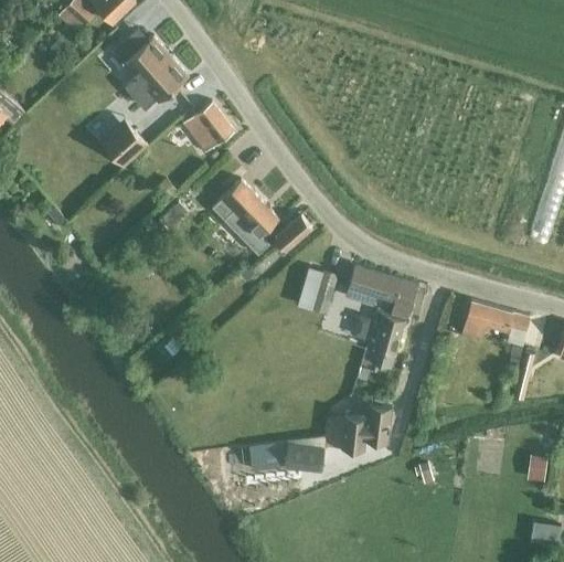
[(84,28),(96,14),(80,0),(75,0),(61,17),(76,31),(82,25),(84,28)]
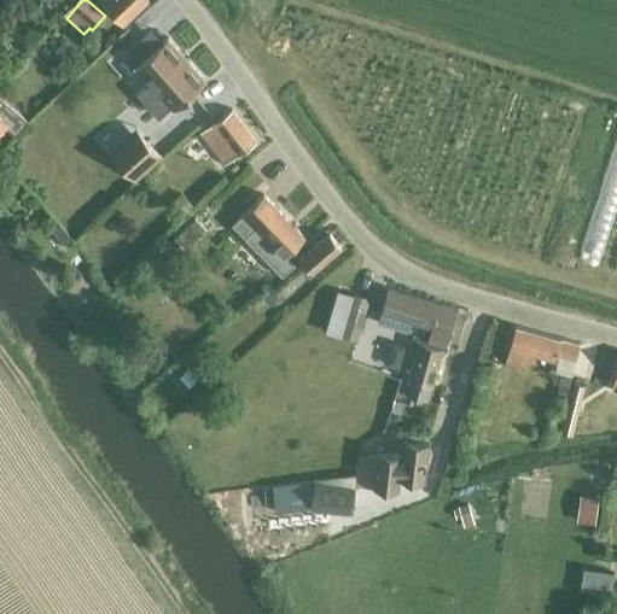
[(123,27),(150,3),(147,0),(98,0),(99,0),(123,27)]
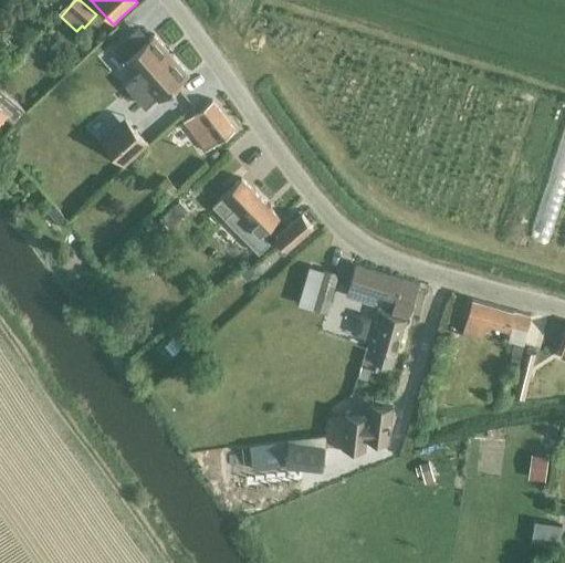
[(189,77),(155,38),(134,55),(124,44),(114,52),(125,64),(124,64),(138,80),(127,89),(146,111),(157,101),(159,104),(189,77)]
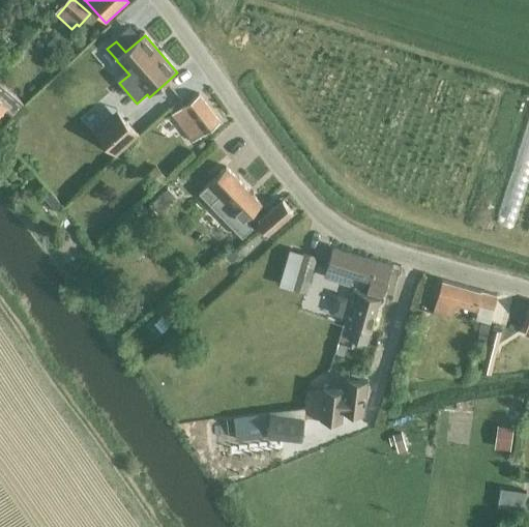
[(0,117),(4,112),(11,118),(23,106),(0,85),(0,117)]
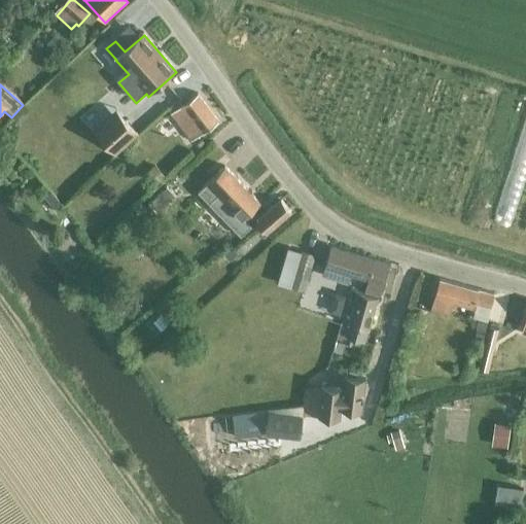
[(193,143),(218,124),(198,96),(182,107),(179,103),(169,111),(193,143)]
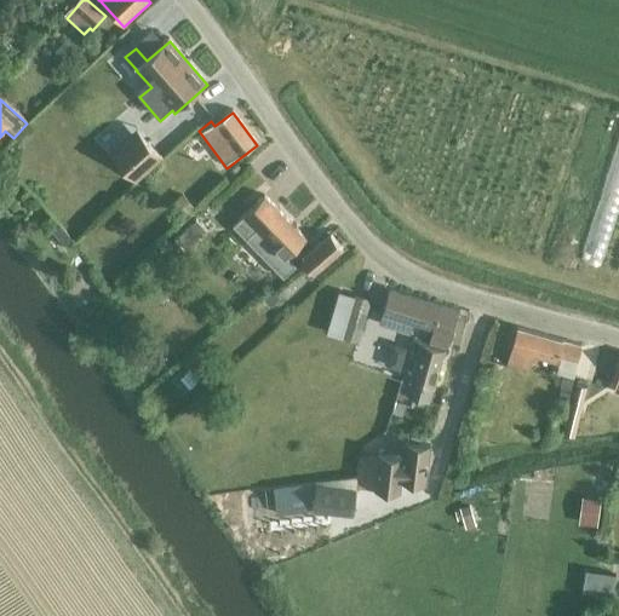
[(164,160),(137,132),(110,156),(136,184),(164,160)]
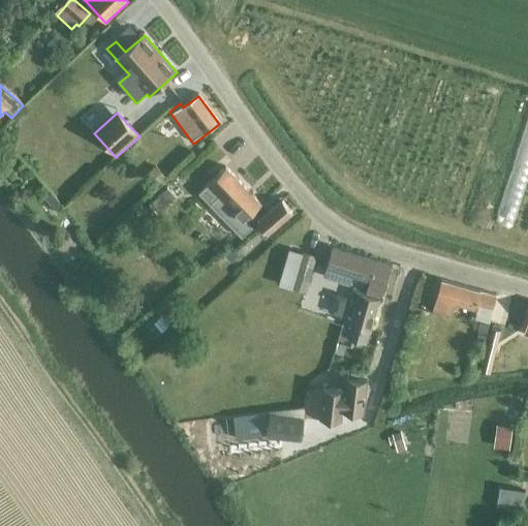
[(156,168),(147,177),(157,189),(166,181),(156,168)]
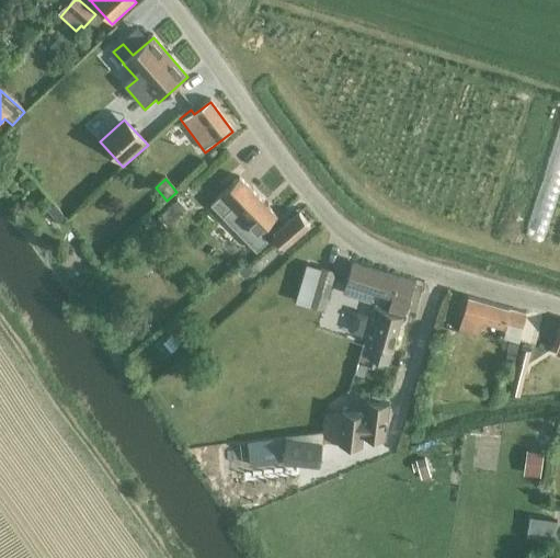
[(260,236),(277,218),(251,192),(250,192),(240,181),(212,207),(256,253),(266,243),(260,236)]
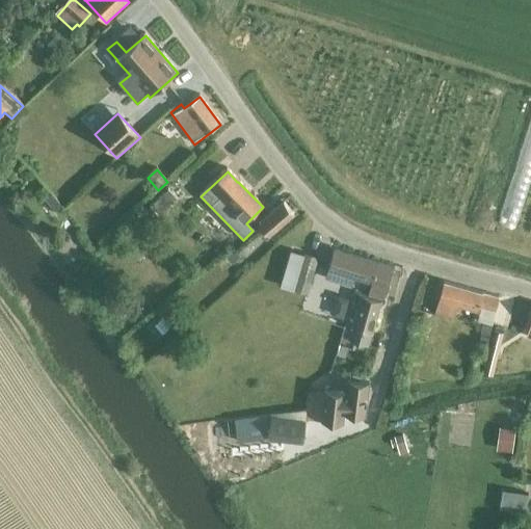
[(169,192),(151,210),(159,218),(177,201),(169,192)]
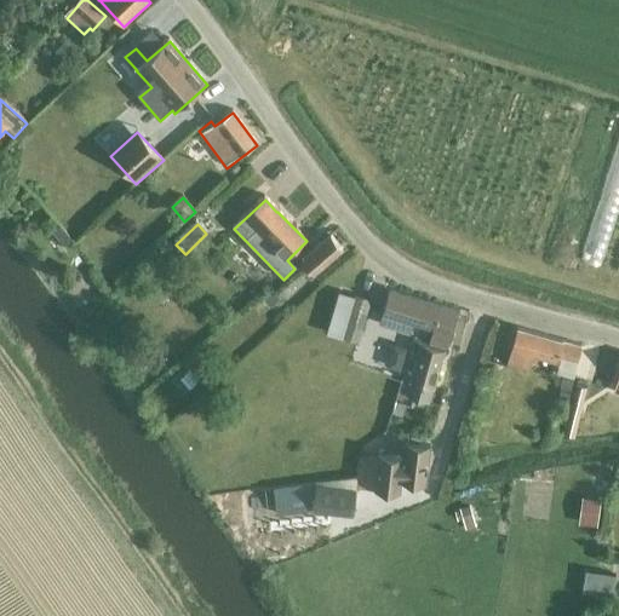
[(58,231),(51,237),(63,253),(70,247),(58,231)]
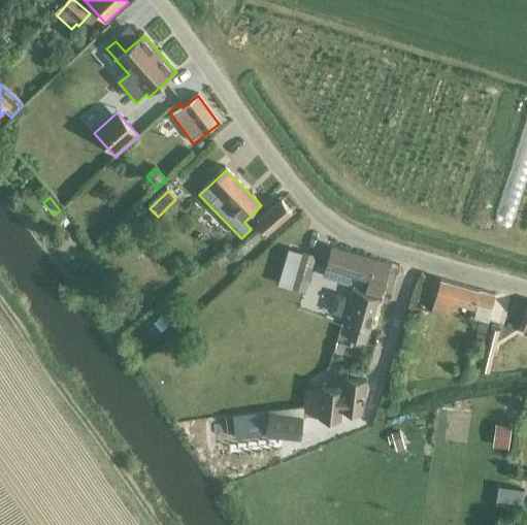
[(266,235),(292,214),(282,202),(267,215),(268,216),(258,225),(266,235)]
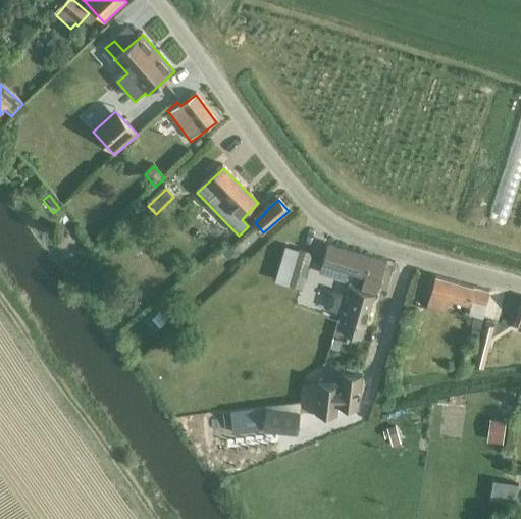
[(229,245),(220,253),(227,260),(237,253),(229,245)]
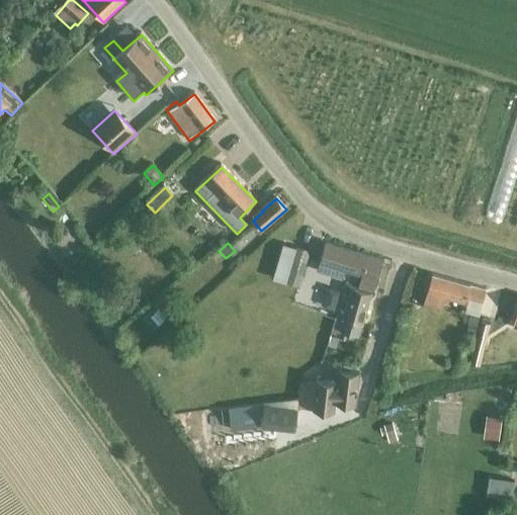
[(363,277),(360,288),(374,292),(383,263),(326,246),(318,273),(343,280),(346,272),(363,277)]
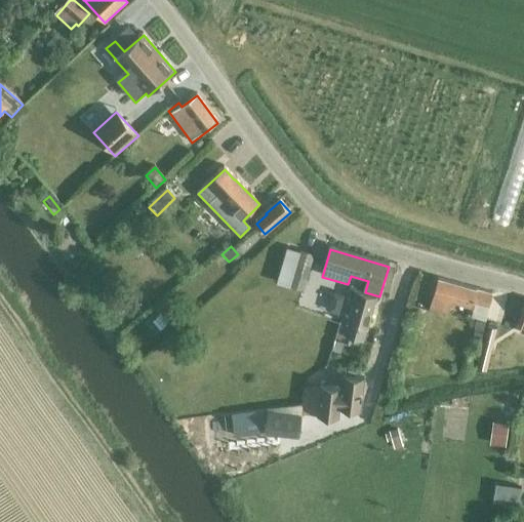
[(304,293),(314,256),(301,252),(290,289),(304,293)]
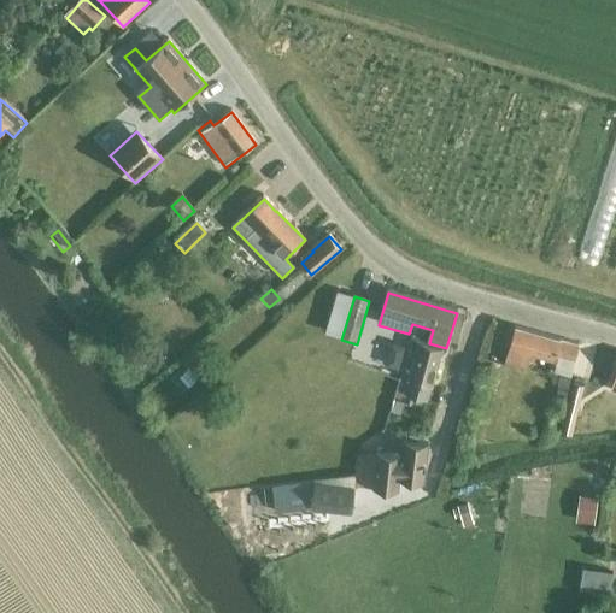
[(575,360),(579,347),(516,329),(508,361),(527,366),(531,354),(555,361),(557,355),(575,360)]
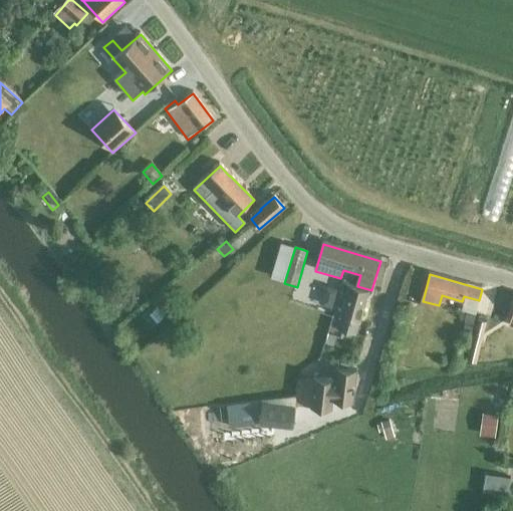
[(343,285),(332,322),(330,328),(355,335),(367,292),(343,285)]
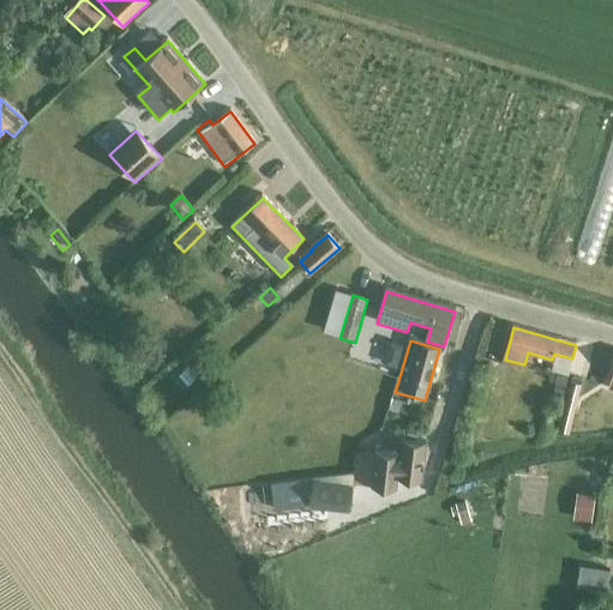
[(390,346),(383,369),(396,373),(403,350),(390,346)]
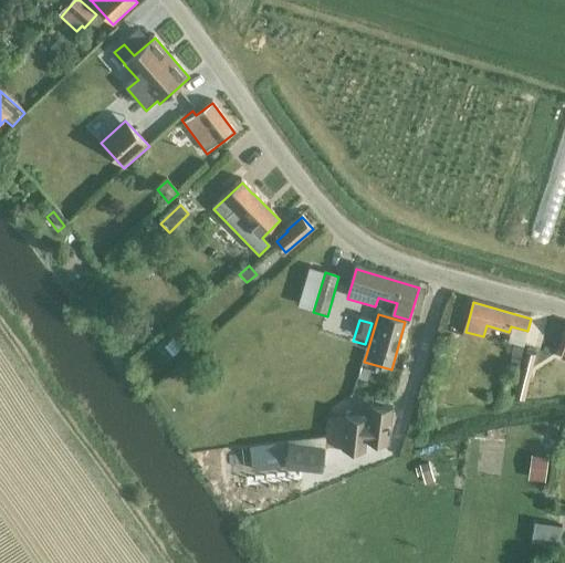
[(535,327),(529,350),(527,350),(514,398),(524,400),(537,352),(540,353),(540,350),(543,342),(545,330),(535,327)]
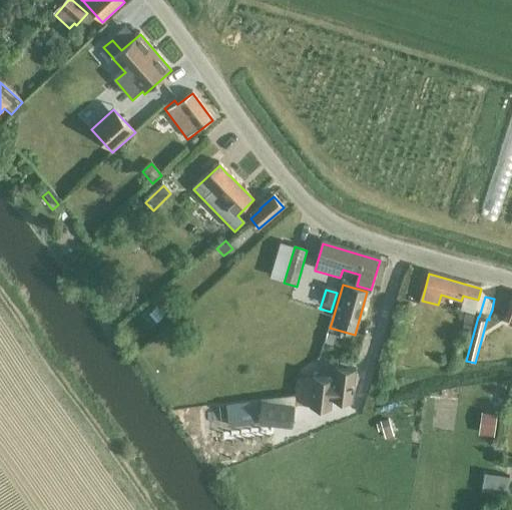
[(492,310),(489,317),(499,320),(501,312),(492,310)]
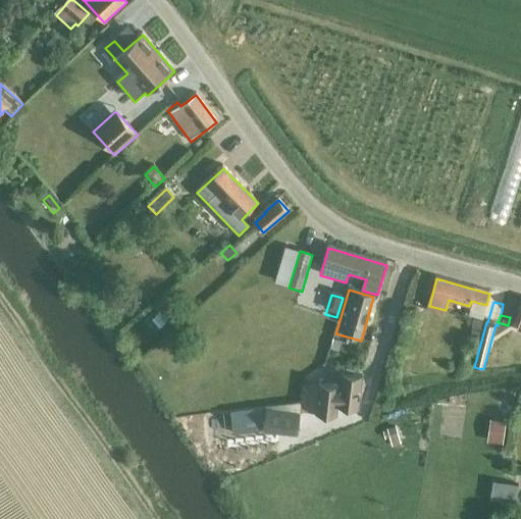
[(473,324),(471,331),(480,333),(482,326),(473,324)]
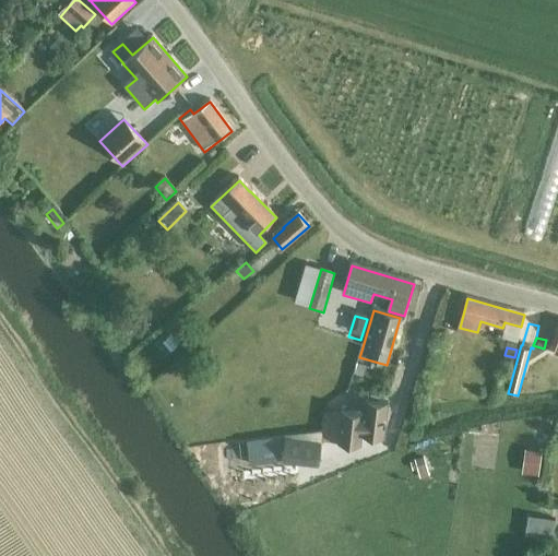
[(356,368),(354,378),(363,380),(365,370),(356,368)]
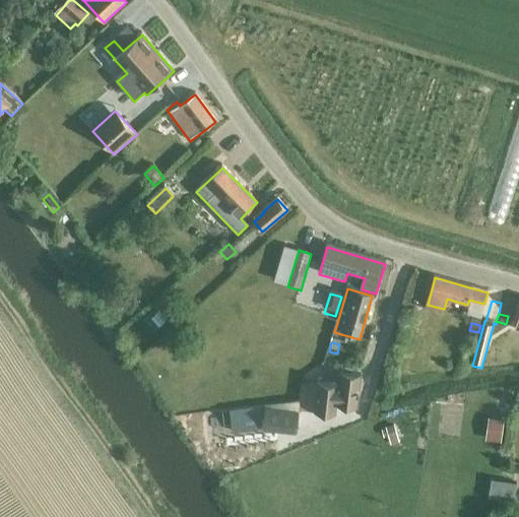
[(318,384),(315,412),(315,413),(335,415),(336,406),(358,408),(362,377),(340,375),(339,387),(318,384)]
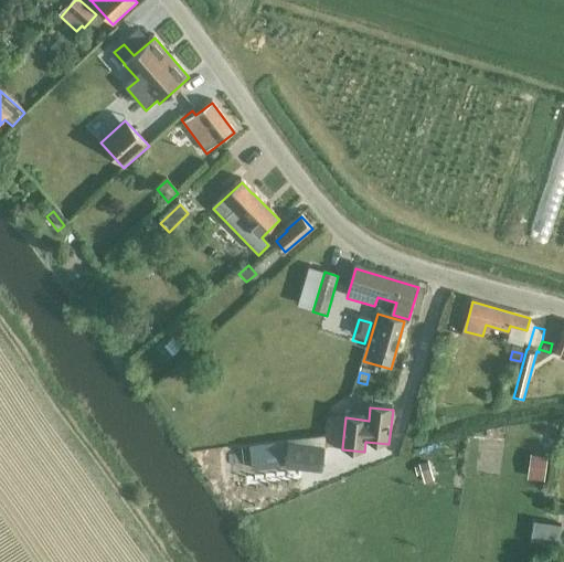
[(285,445),(248,449),(252,470),(282,467),(285,445)]
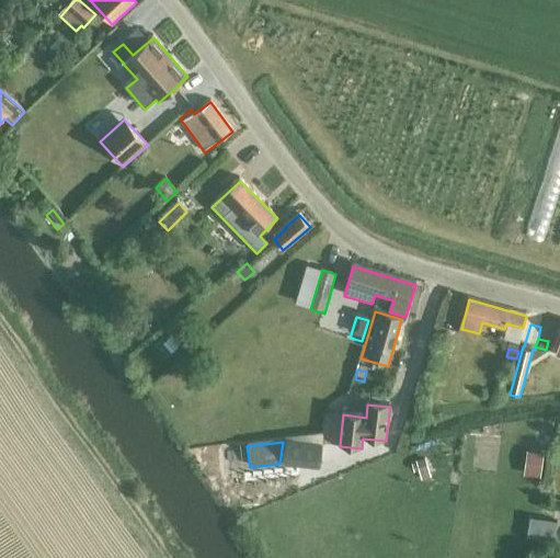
[(320,469),(323,446),(287,442),(284,465),(320,469)]
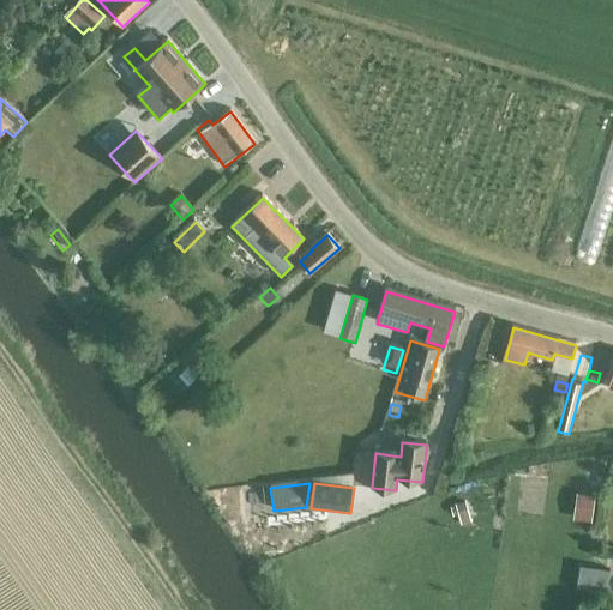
[(577,496),(574,523),(589,525),(593,499),(577,496)]
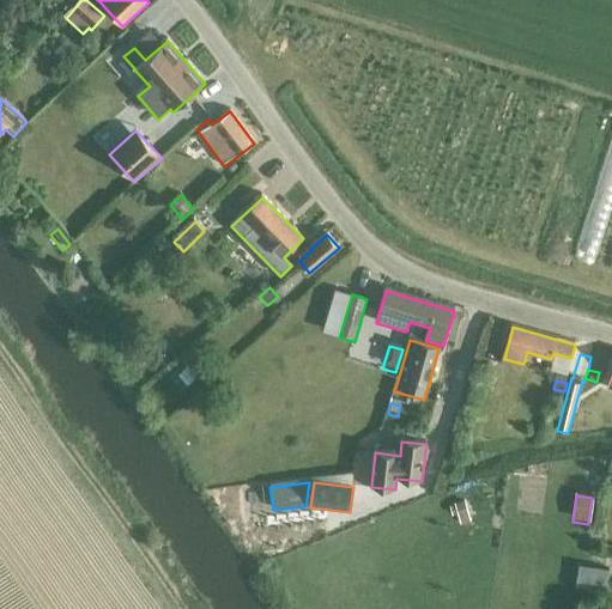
[(455,507),(450,509),(453,517),(458,516),(458,519),(468,517),(465,503),(454,505),(455,507)]
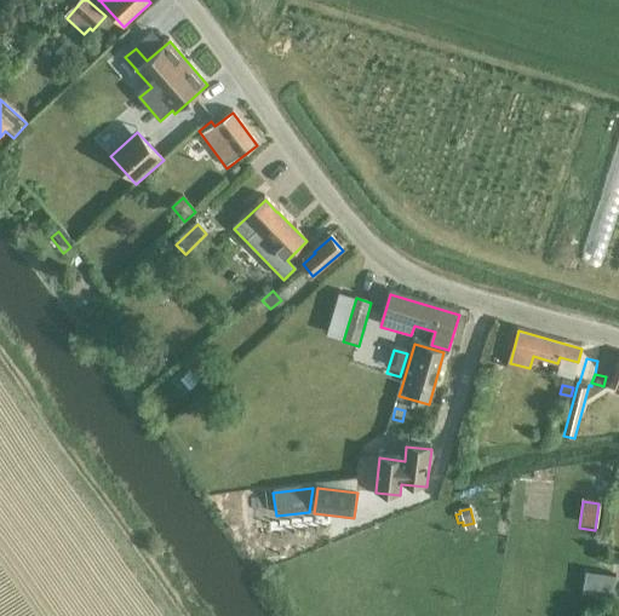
[(590,597),(613,600),(615,580),(592,576),(590,597)]
